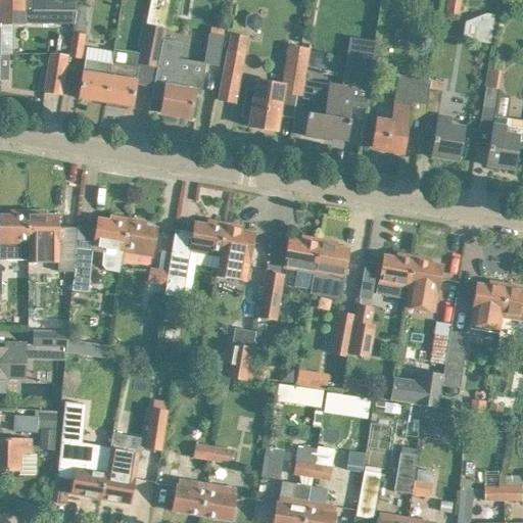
[(0,0),(0,10),(75,11),(75,0),(0,0)]
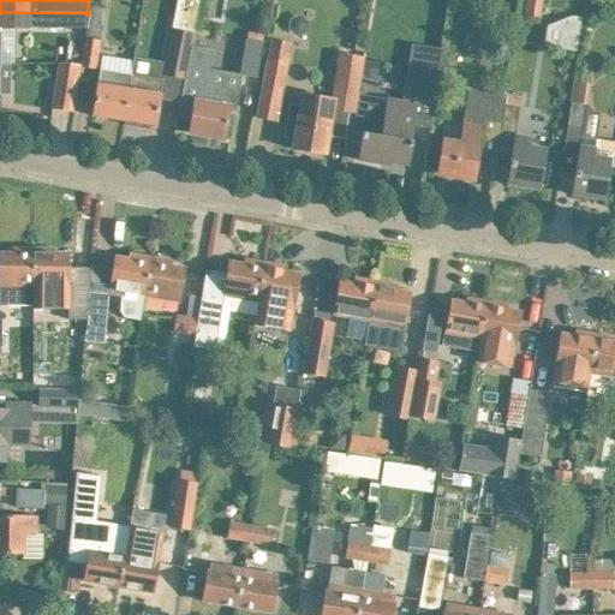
[(197,0),(177,0),(173,30),(192,34),(197,0)]
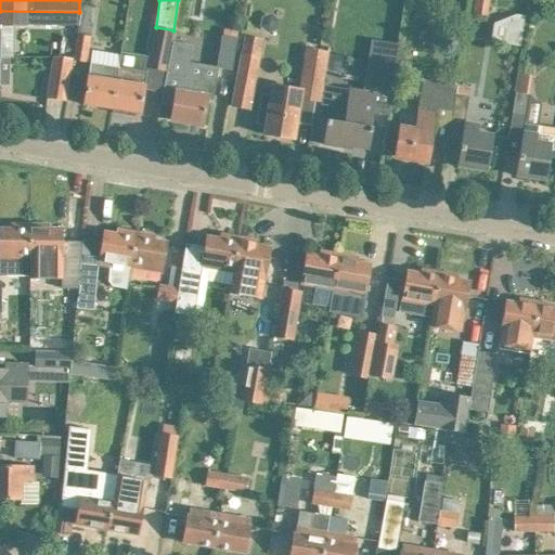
[(486,16),(488,0),(474,0),(472,14),(486,16)]
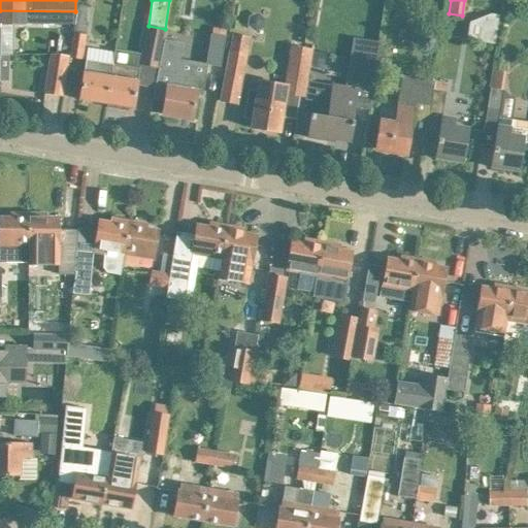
[(75,19),(75,23),(69,58),(81,60),(90,7),(78,5),(75,19)]
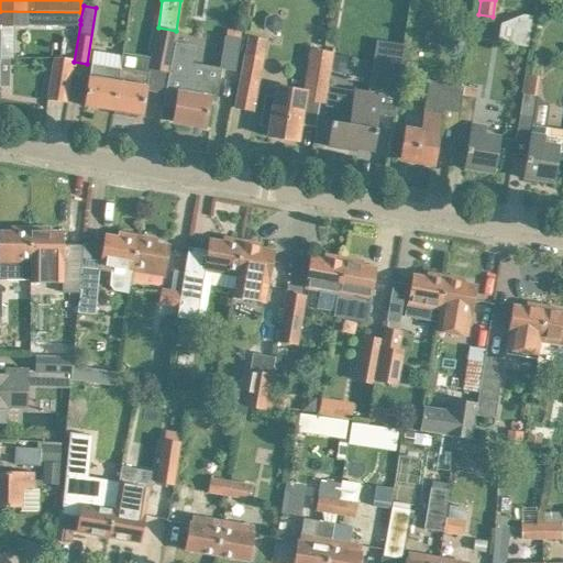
[(80,12),(0,11),(0,24),(80,24),(80,20),(80,12)]
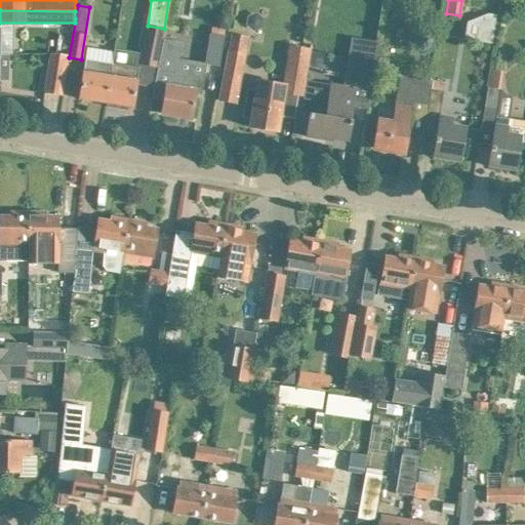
[(468,36),(490,39),(494,17),(472,14),(468,36)]
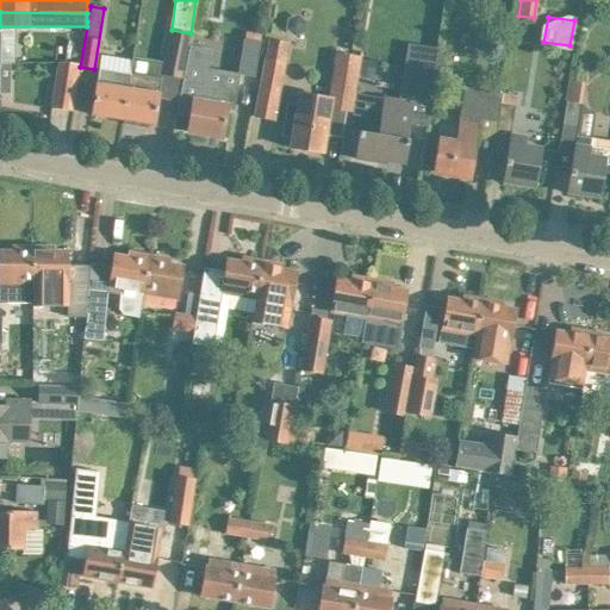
[(172,30),(169,29),(162,74),(182,78),(188,47),(191,33),(172,30)]
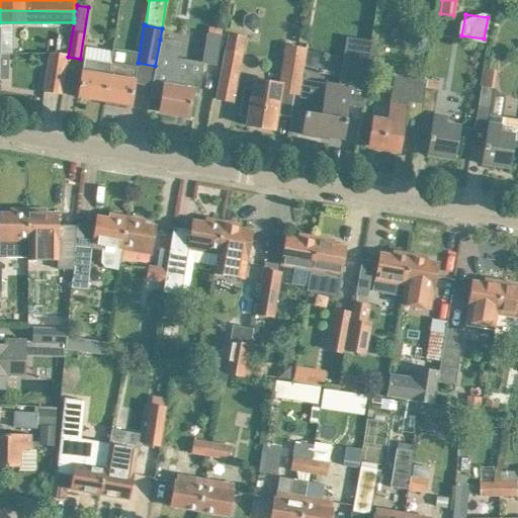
[(216,66),(221,35),(207,33),(203,64),(216,66)]
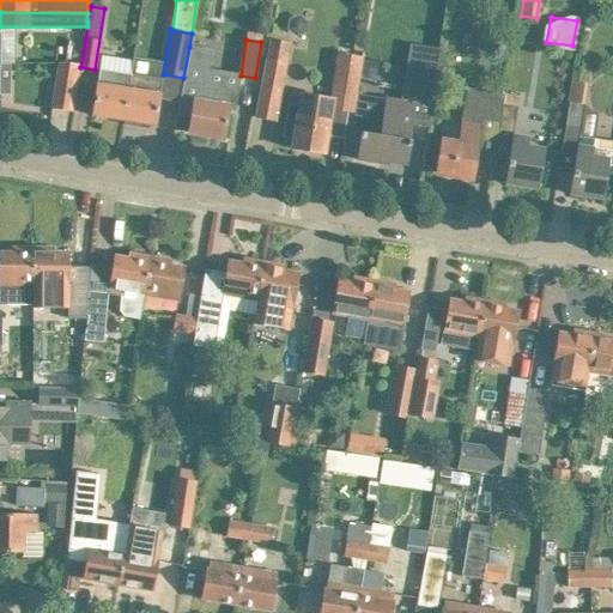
[(269,40),(260,93),(256,117),(274,121),(289,43),(269,40)]
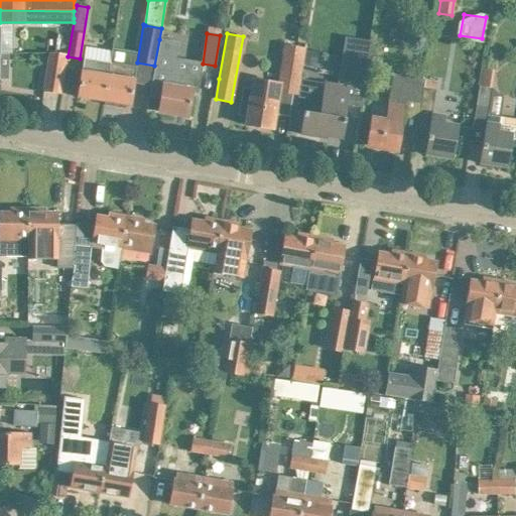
[(198,93),(203,63),(175,58),(178,42),(159,39),(154,66),(149,97),(160,99),(158,111),(187,116),(190,96),(191,92),(198,93)]
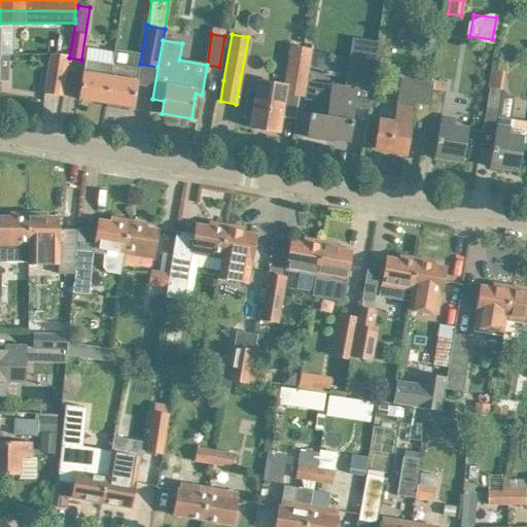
[(258,81),(256,92),(249,91),(245,116),(252,117),(250,128),(278,133),(281,116),(294,118),(300,93),(304,94),(310,50),(291,47),(285,85),(258,81)]
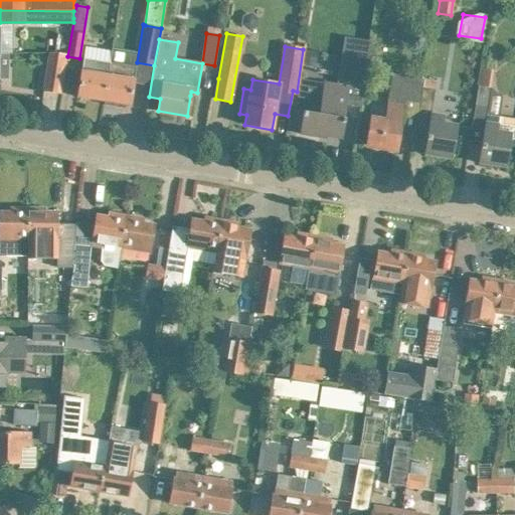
[(49,51),(42,92),(60,94),(67,54),(49,51)]
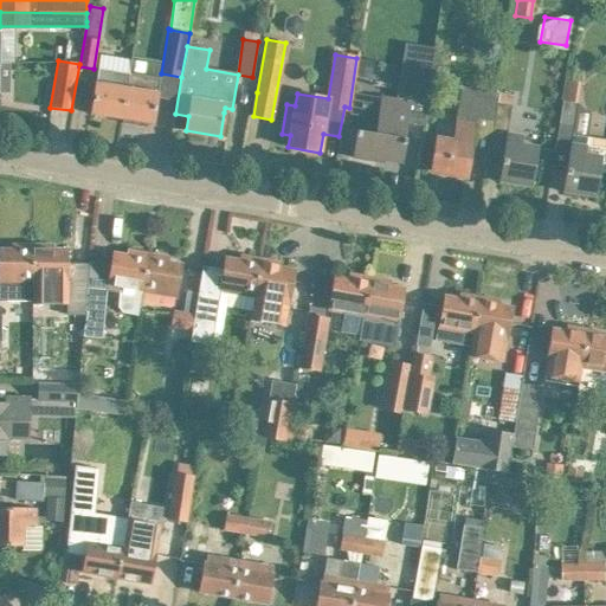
[(408,64),(404,95),(414,97),(430,100),(434,69),(408,64)]
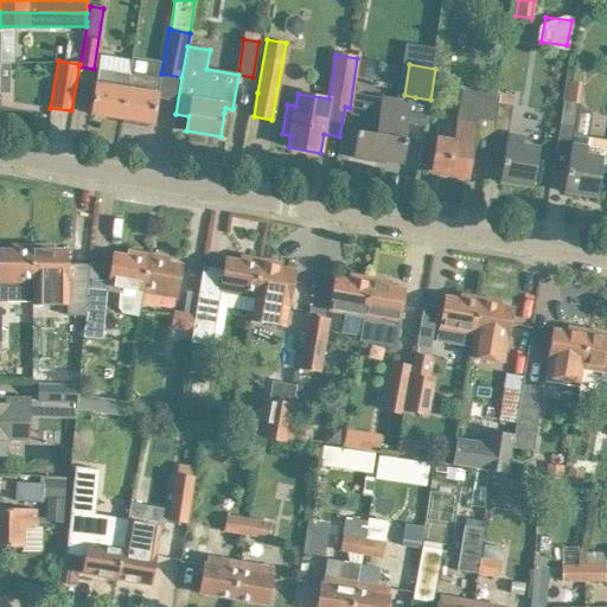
[(438,68),(436,81),(447,83),(449,69),(438,68)]
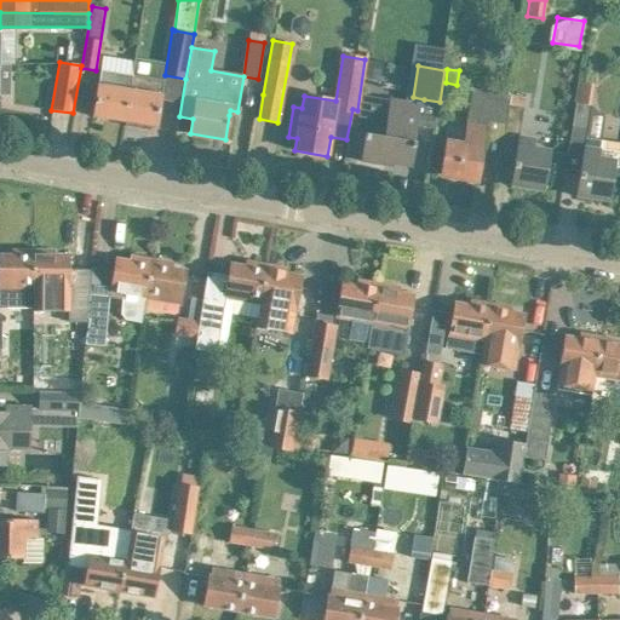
[(101,70),(97,93),(93,116),(125,122),(132,76),(101,70)]
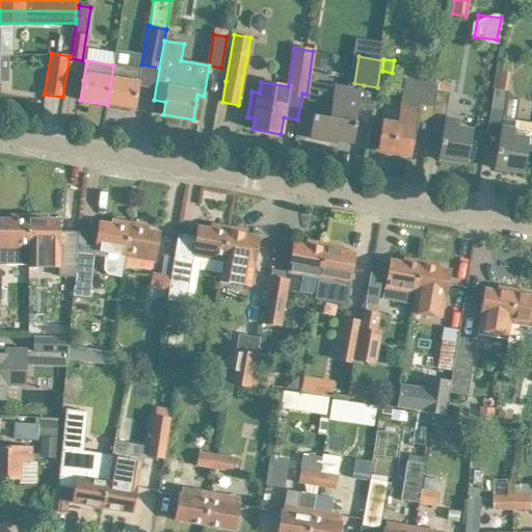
[(113,65),(107,105),(134,109),(140,70),(113,65)]
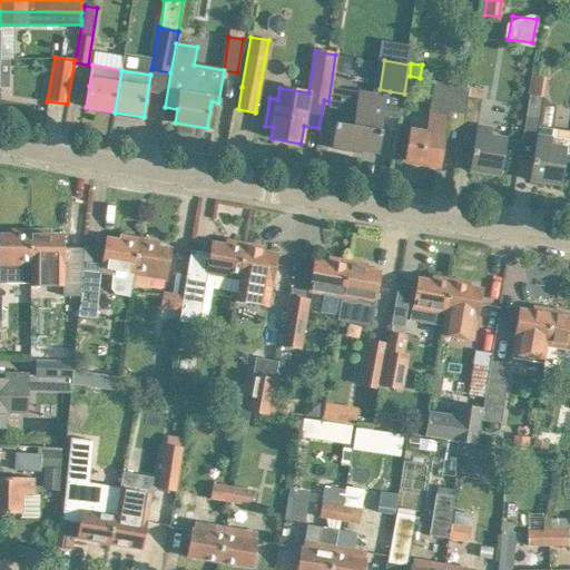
[(530,96),(542,97),(544,80),(533,78),(530,96)]
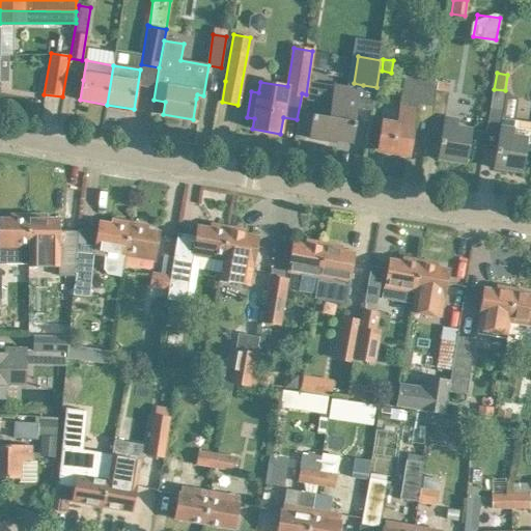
[(383,122),(382,130),(379,150),(408,156),(411,135),(417,103),(434,106),(436,89),(438,81),(404,76),(400,104),(402,104),(398,126),(383,122)]
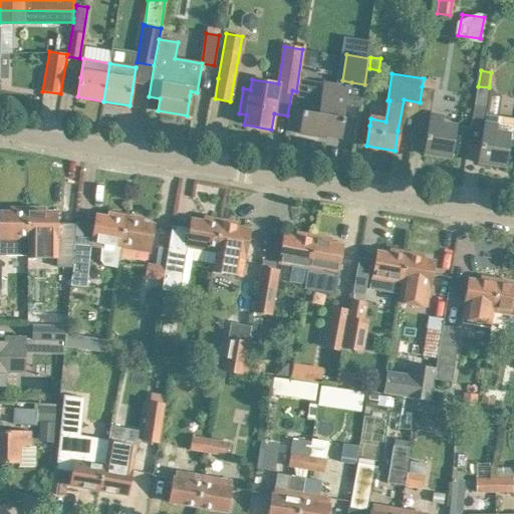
[(300,78),(296,97),(309,99),(307,112),(302,111),(298,134),(318,138),(319,135),(319,136),(340,139),(344,118),(343,118),(348,87),(300,78)]
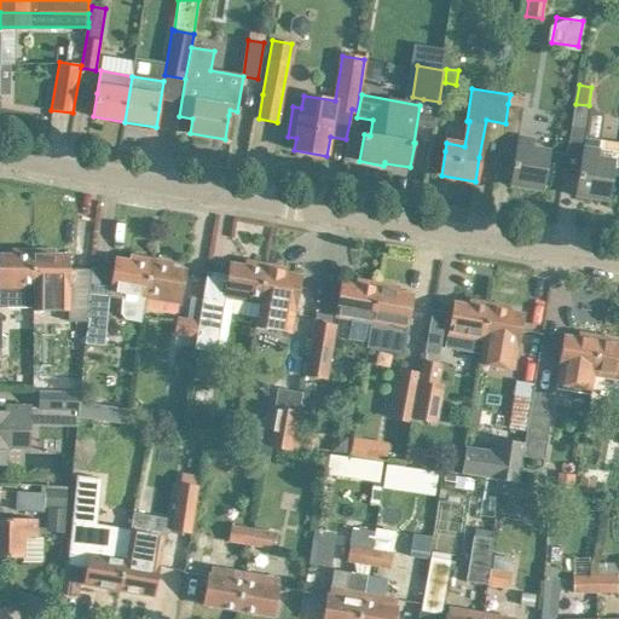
[(508,104),(505,123),(504,129),(519,132),(524,108),(508,104)]
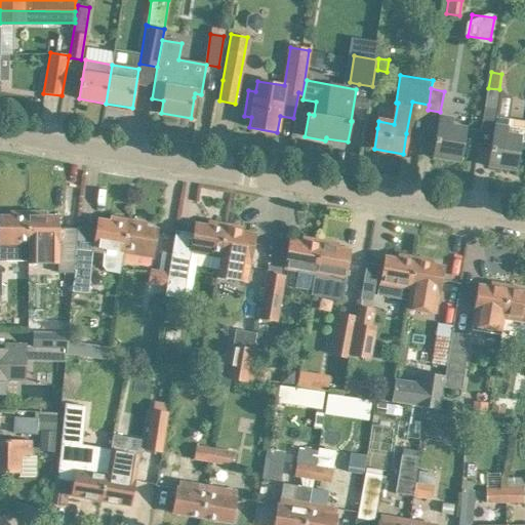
[(499,89),(488,88),(483,119),(495,121),(500,90),(499,89)]
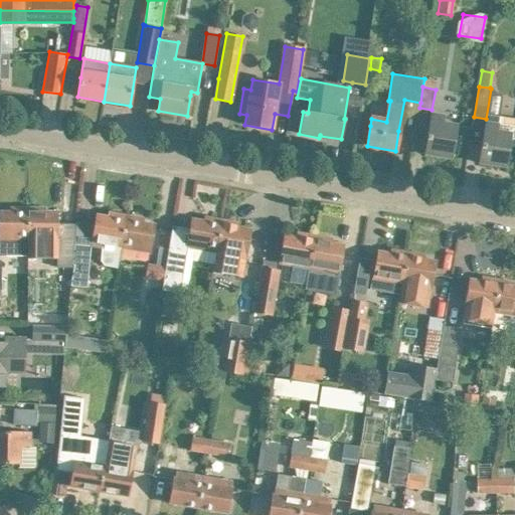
[(431,114),(426,135),(423,155),(452,159),(455,139),(457,126),(443,123),(445,116),(431,114)]
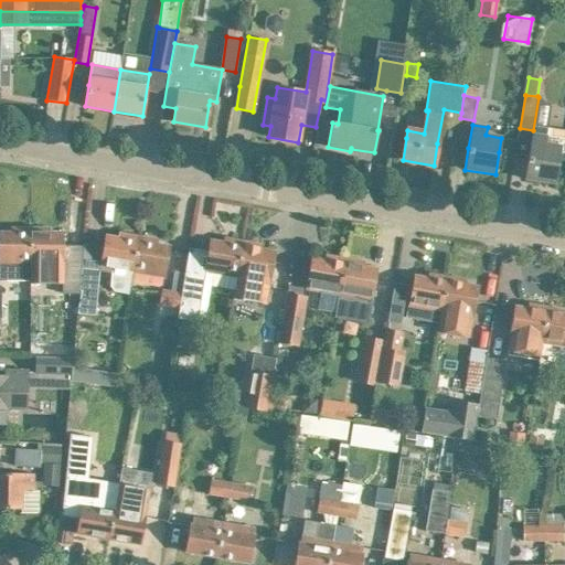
[(564,139),(532,134),(528,158),(524,179),(555,184),(558,160),(564,161),(564,139)]
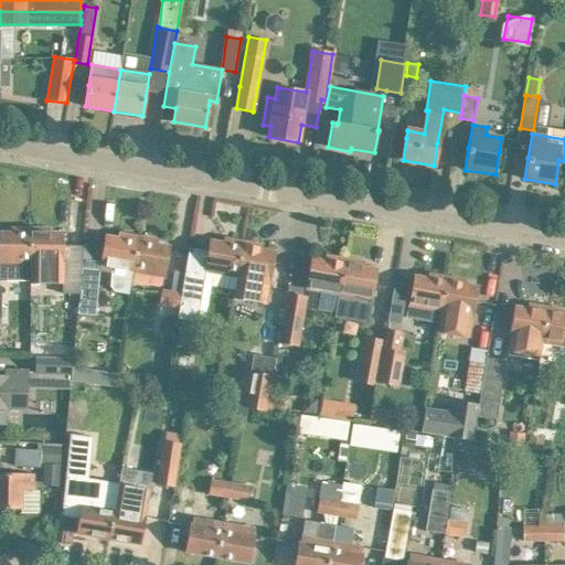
[(0,232),(0,280),(30,280),(30,264),(30,228),(11,228),(11,233),(0,232)]
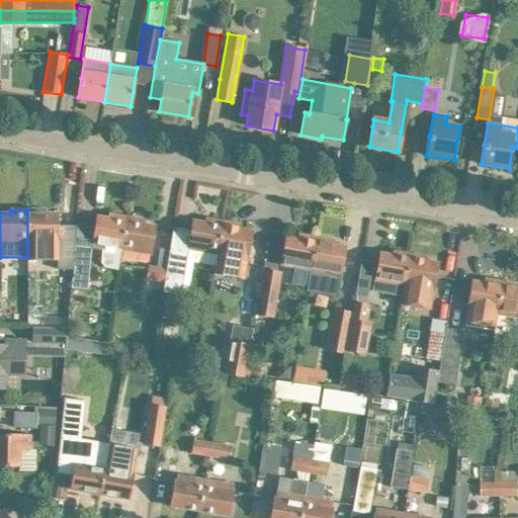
[(45,209),(27,209),(27,242),(27,257),(27,260),(58,260),(59,213),(45,213),(45,209)]
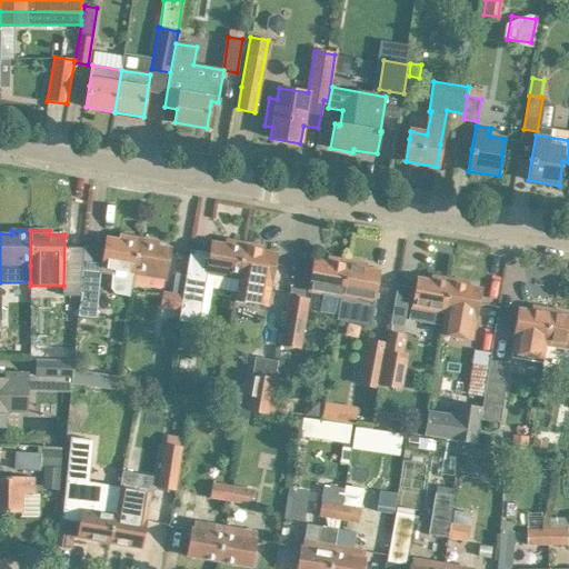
[(102,260),(100,268),(112,270),(109,288),(113,293),(129,297),(133,273),(139,239),(120,236),(119,240),(106,238),(102,260)]
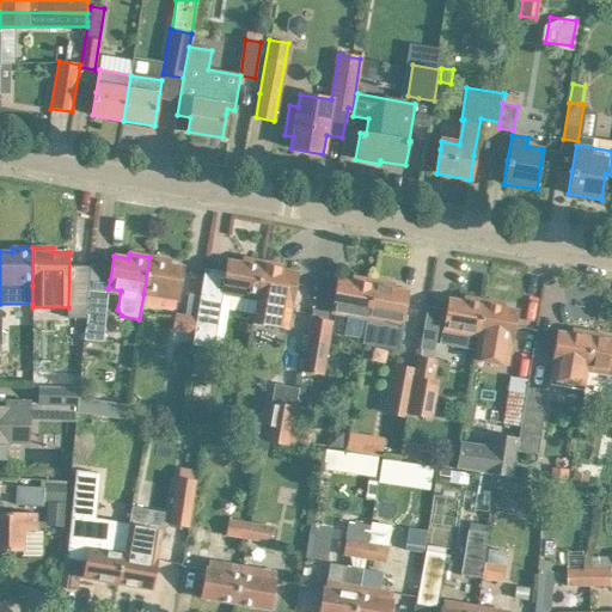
[(150,257),(144,294),(178,300),(184,268),(170,265),(170,261),(150,257)]
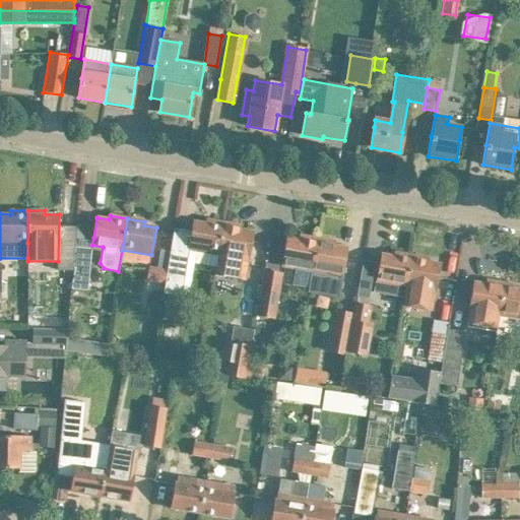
[(217,255),(223,222),(205,219),(205,223),(192,221),(190,234),(173,231),(167,270),(165,284),(163,293),(181,296),(185,273),(183,272),(188,249),(217,255)]
